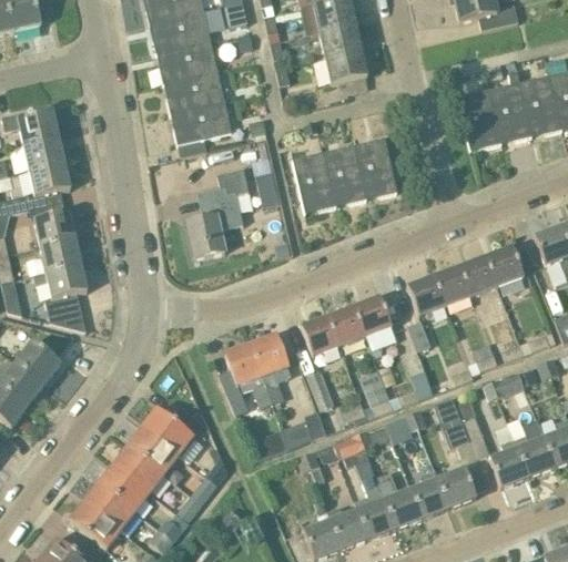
[(0,0),(0,31),(13,29),(6,0),(0,0)]
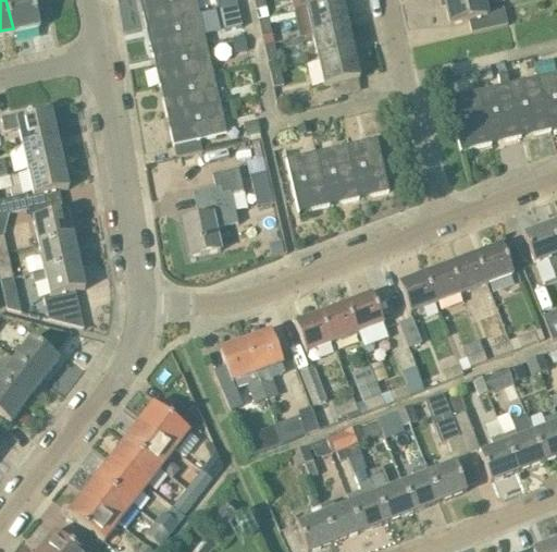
[(5,0),(13,28),(39,23),(34,0),(5,0)]
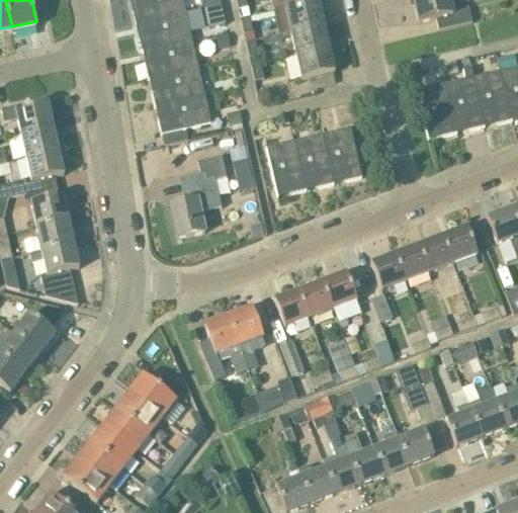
[(132,0),(138,21),(186,10),(183,0),(132,0)]
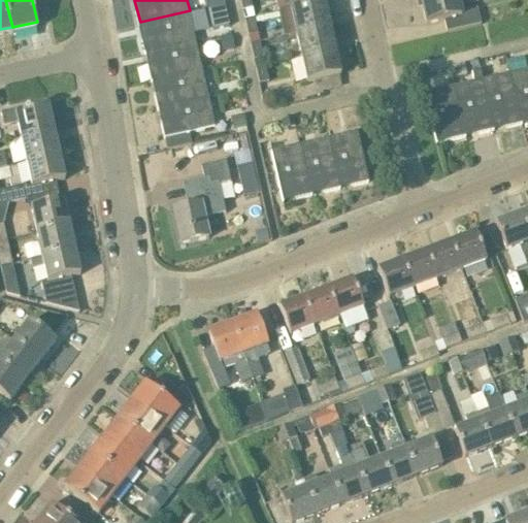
[(297,30),(330,23),(324,0),(316,0),(292,6),(297,30)]
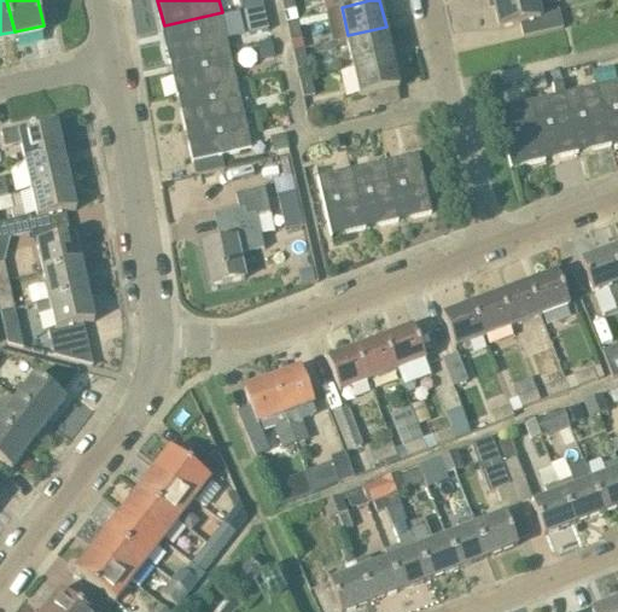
[(494,0),(500,23),(519,18),(523,34),(563,24),(559,5),(540,10),(537,0),(494,0)]
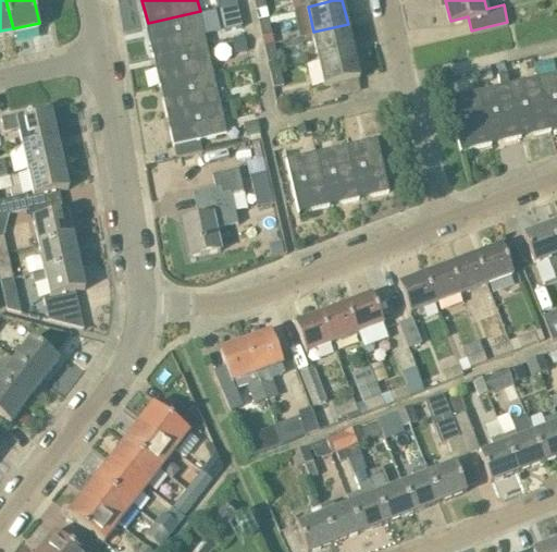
[(242,24),(237,3),(219,7),(215,8),(220,29),(242,24)]
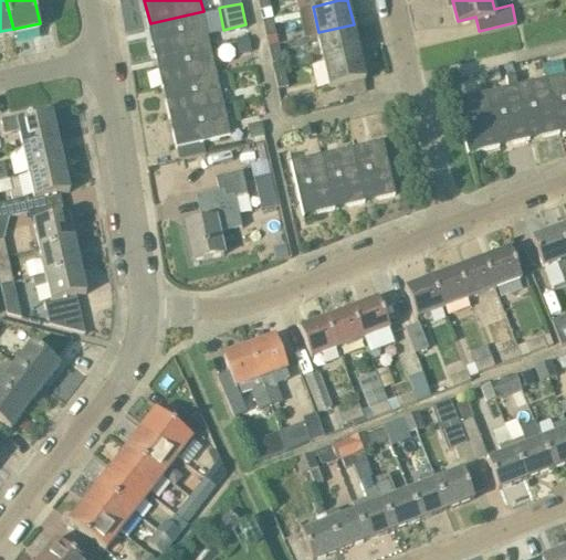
[(157,53),(210,41),(203,11),(150,23),(157,53)]
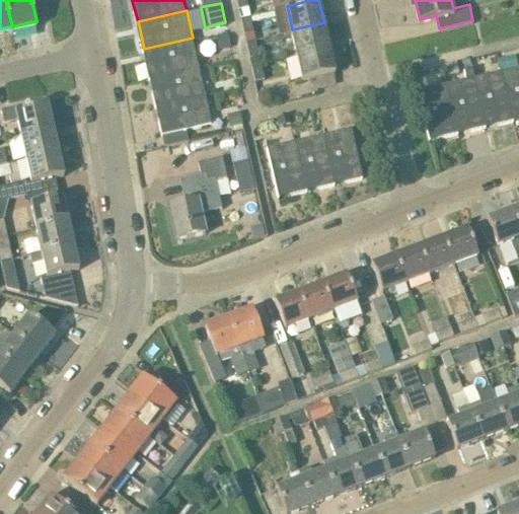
[(243,30),(253,28),(250,13),(240,15),(243,30)]
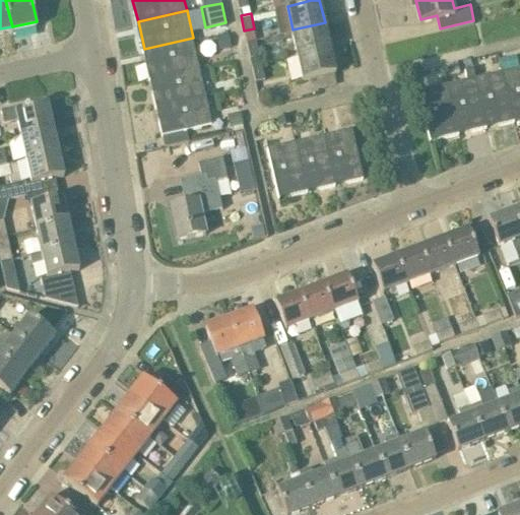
[(298,53),(330,46),(325,22),(293,29),(298,53)]
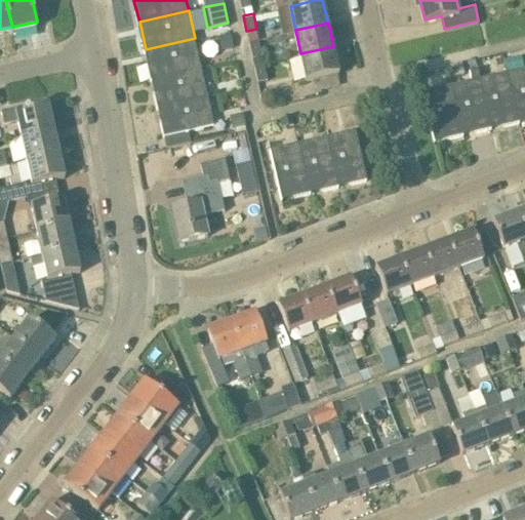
[(221,47),(233,45),(230,31),(218,34),(221,47)]
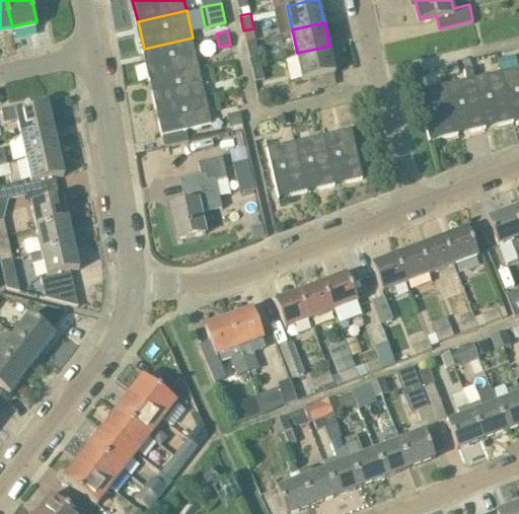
[(249,54),(258,52),(255,37),(245,39),(249,54)]
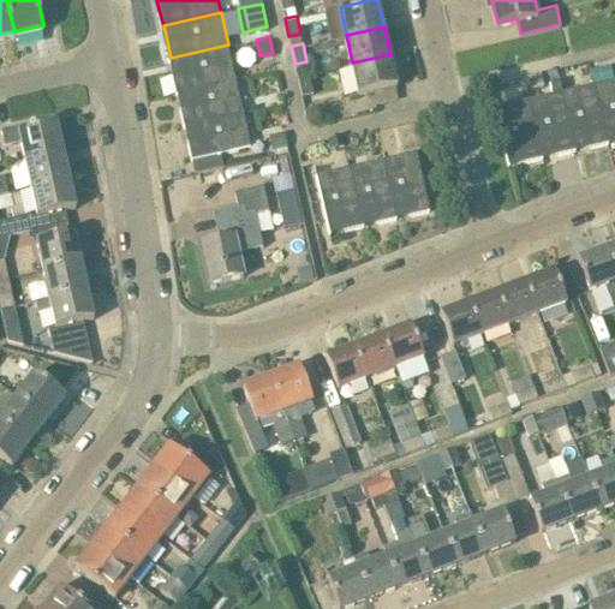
[(178,90),(236,77),(228,45),(171,58),(178,90)]
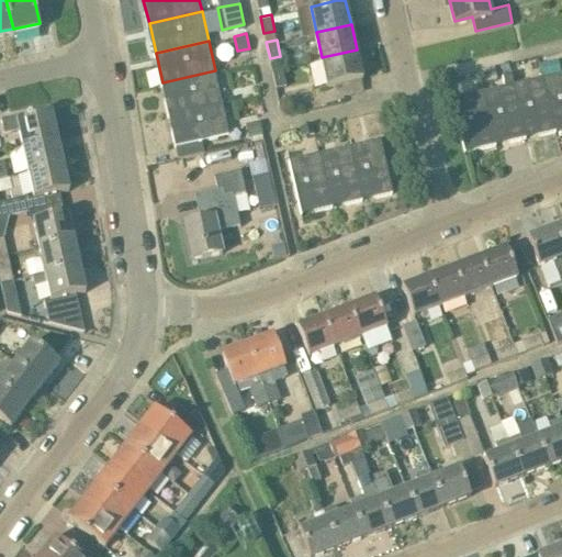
[(357,49),(322,57),(327,84),(362,76),(357,49)]
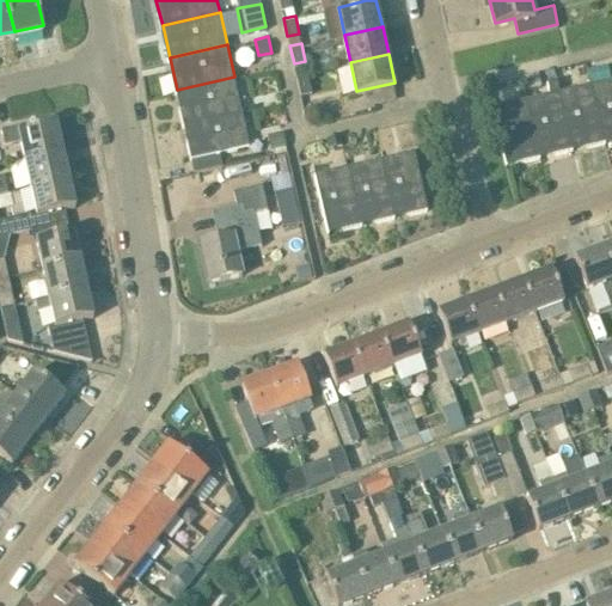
[(300,92),(311,90),(307,72),(297,73),(300,92)]
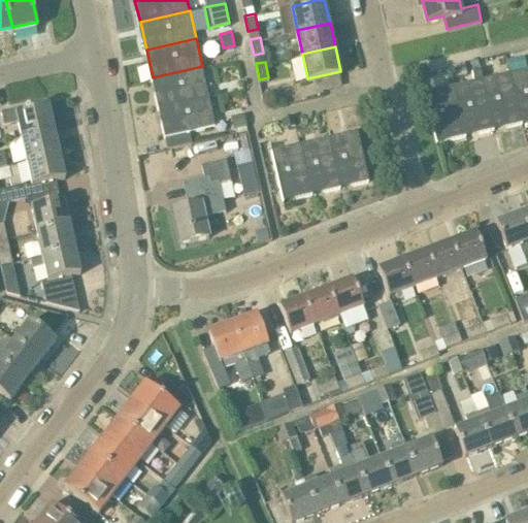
[(527,65),(509,70),(521,121),(527,119),(527,65)]
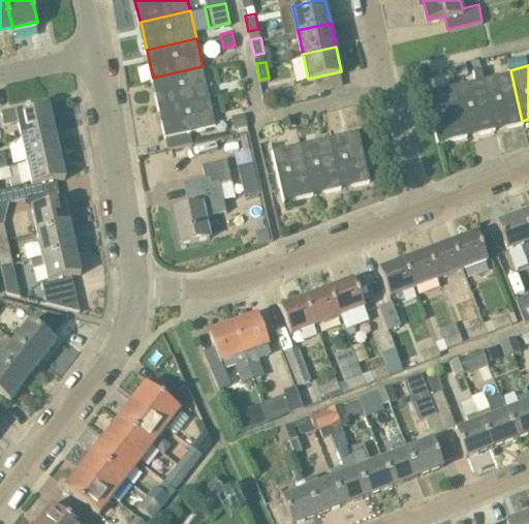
[(159,105),(209,94),(203,66),(153,78),(159,105)]
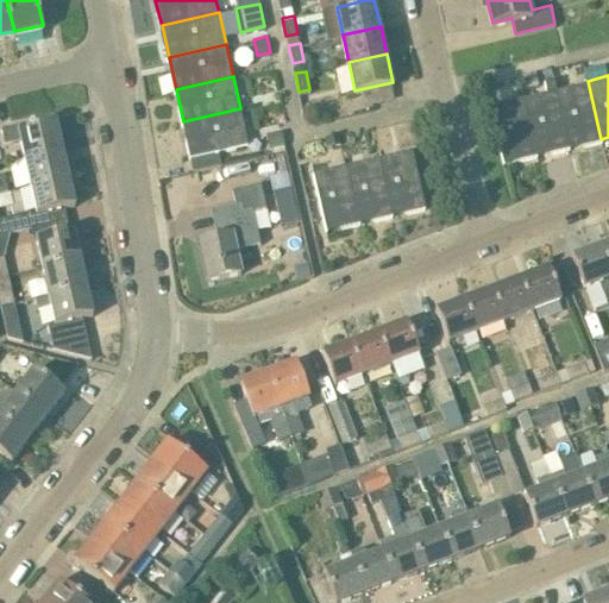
[(556,88),(557,88),(554,77),(544,80),(546,90),(523,95),(538,154),(569,146),(556,88)]
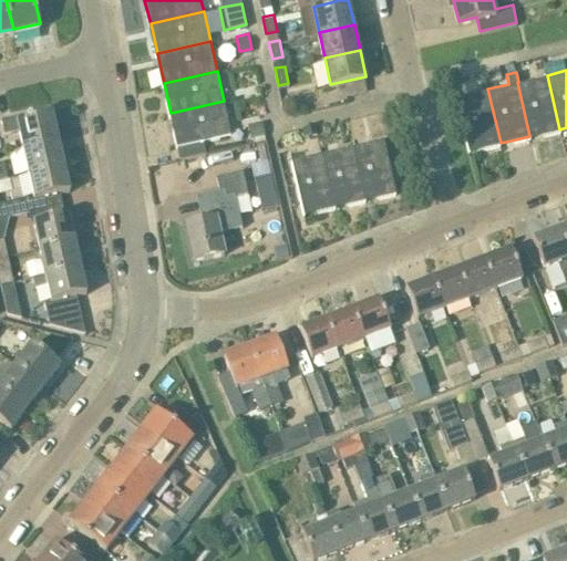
[(529,136),(559,130),(547,75),(518,82),(517,82),(529,136)]
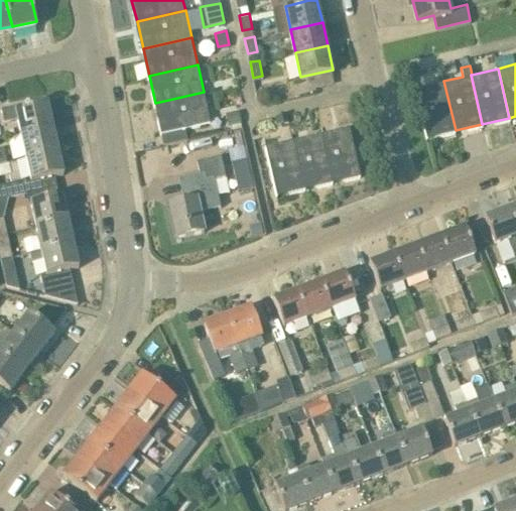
[(427,137),(456,130),(443,81),(416,88),(427,137)]
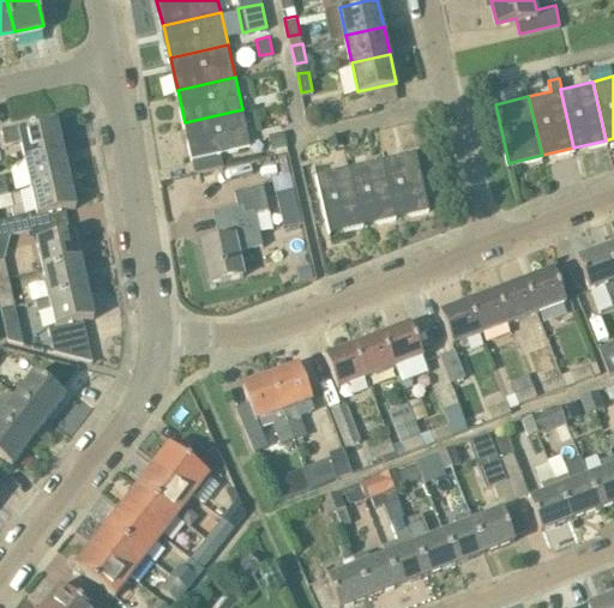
[(242,109),(185,122),(192,156),(193,156),(196,169),(223,163),(221,149),(250,143),(242,109)]
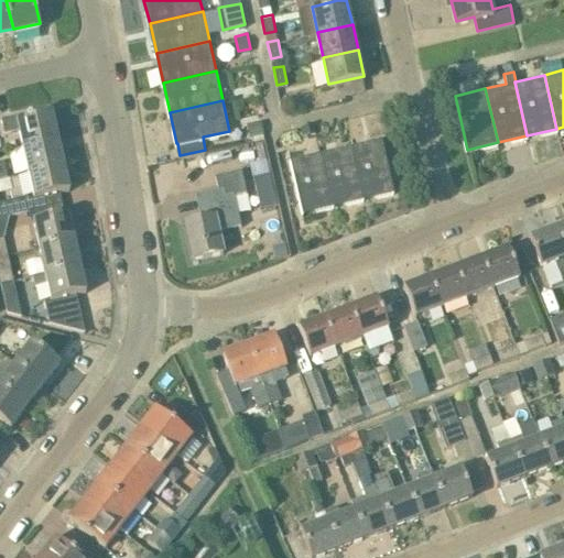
[(15,111),(0,113),(0,116),(3,129),(18,126),(21,142),(57,133),(51,107),(17,115),(15,111)]
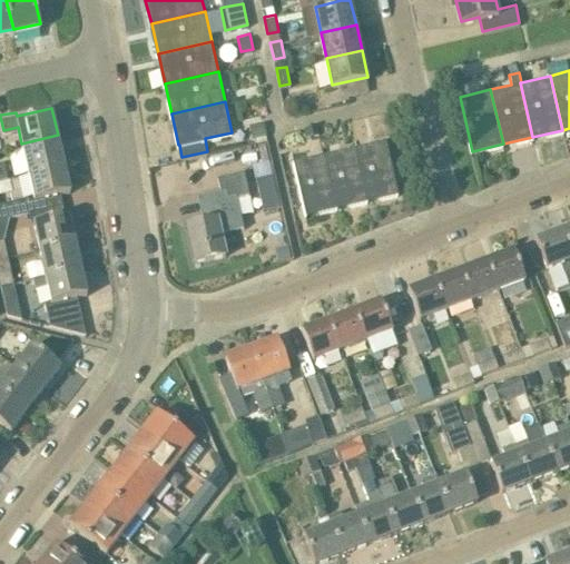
[(252,136),(254,136),(266,132),(263,119),(249,122),(252,136)]
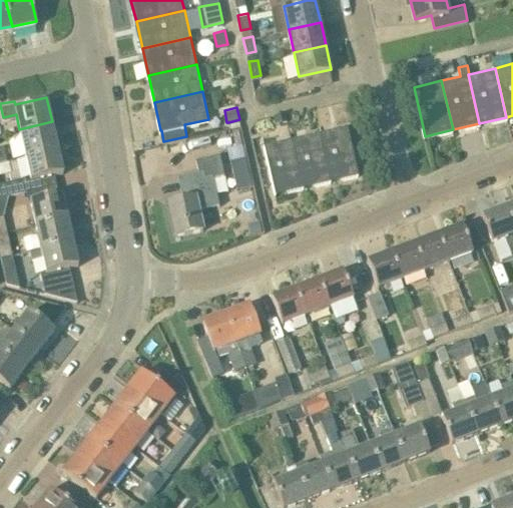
[(52,121),(19,129),(24,152),(57,145),(52,121)]
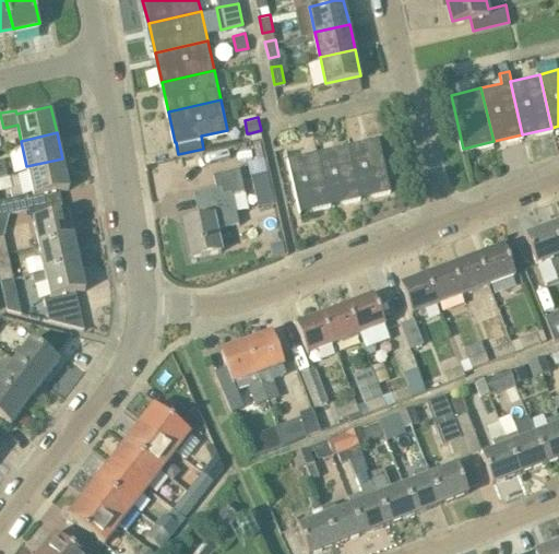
[(348,143),(360,195),(390,188),(378,136),(348,143)]
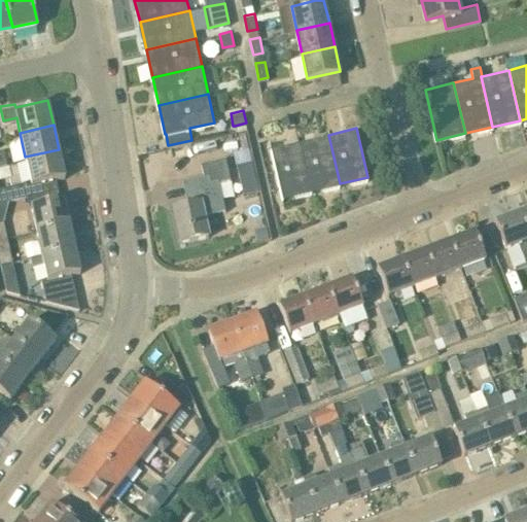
[(312,189),(340,183),(328,135),(301,141),(312,189)]
